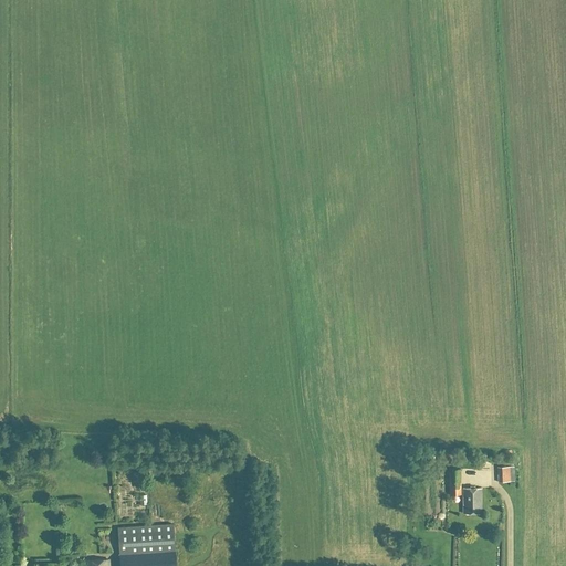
[(499,482),(511,481),(510,467),(498,467),(499,482)]
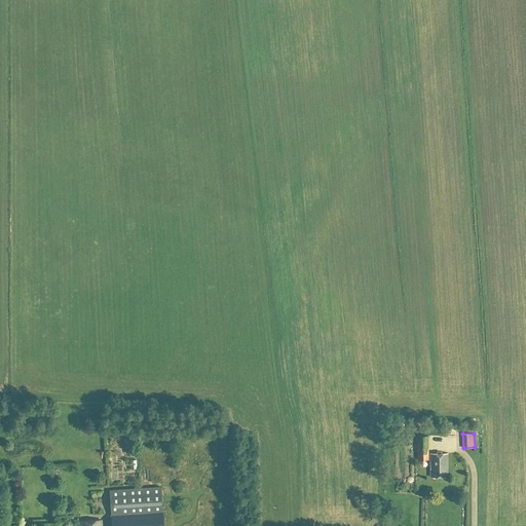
[(418,460),(428,459),(428,436),(418,436),(418,460)]
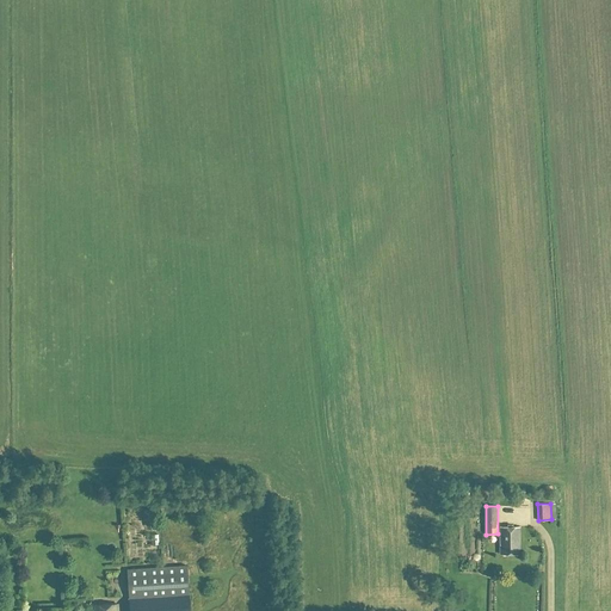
[(500,554),(520,554),(520,526),(500,526),(500,554)]
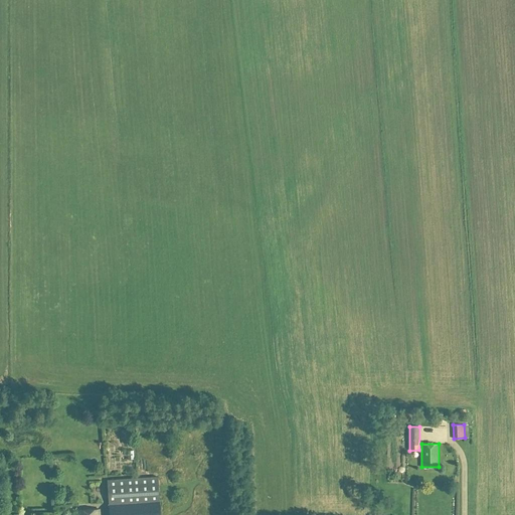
[(160,514),(159,501),(158,477),(107,480),(108,498),(109,504),(109,514),(160,514)]
